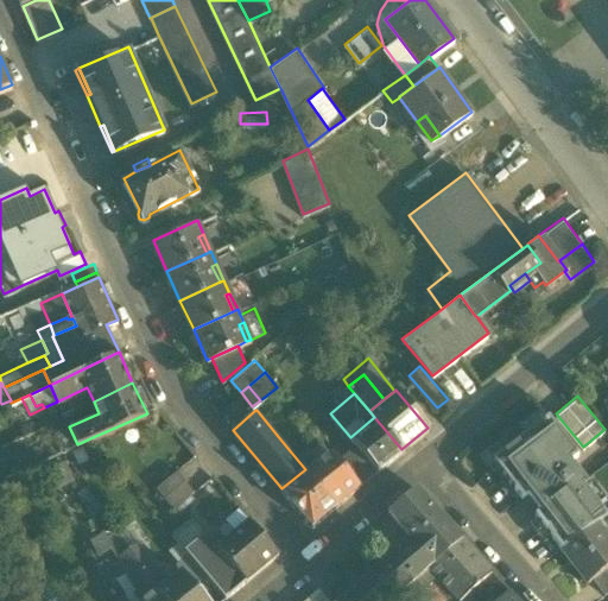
[(577,451),(548,413),(492,456),(521,495),(527,491),(540,507),(534,512),(562,546),(595,520),(607,512),(567,460),(577,451)]
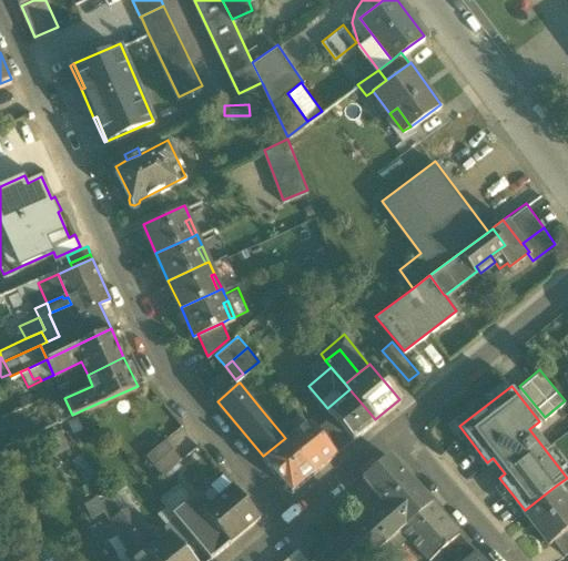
[(375,419),(350,389),(327,408),(332,414),(353,438),(375,419)]
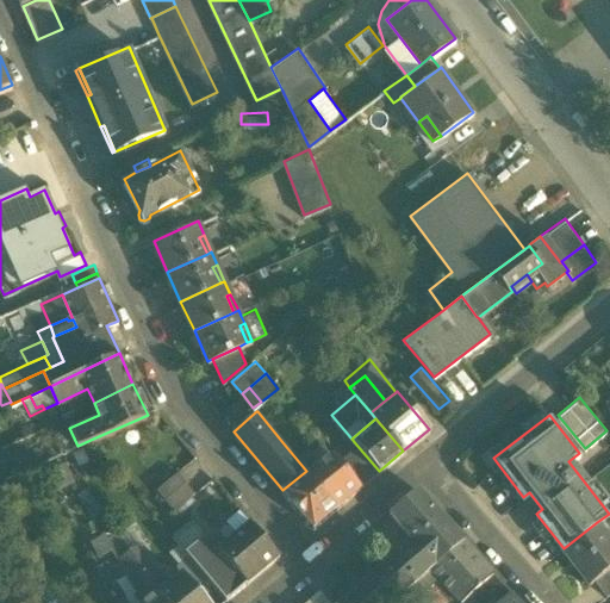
[(67,451),(78,446),(69,428),(56,434),(63,452),(67,451)]
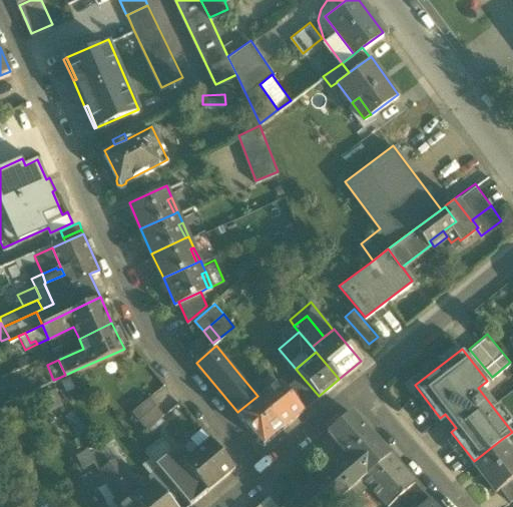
[(258,396),(260,398),(280,382),(272,371),(261,379),(247,364),(237,372),(258,396)]
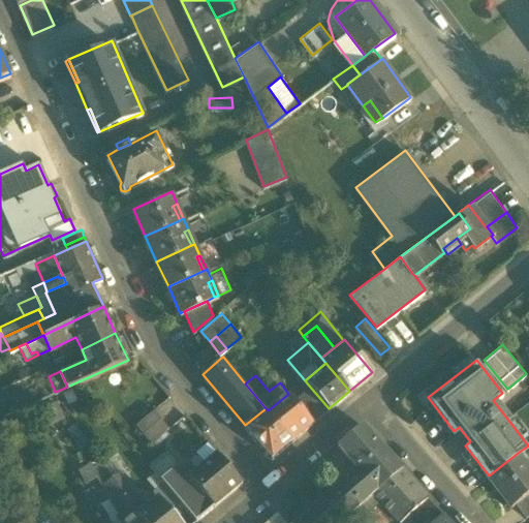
[(291,400),(310,423),(329,408),(309,386),(292,399),(291,400)]
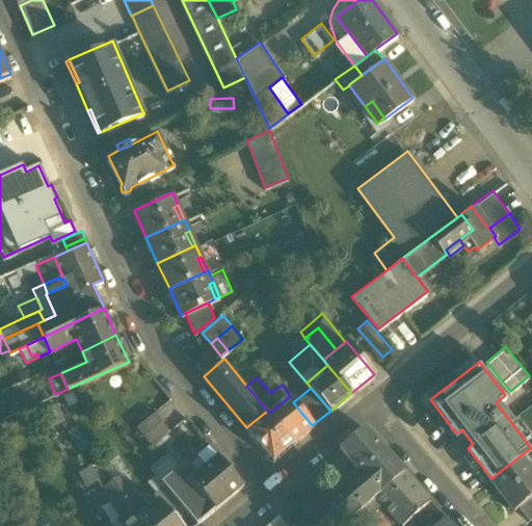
[(294,401),(290,396),(269,413),(293,441),(312,425),(293,402),(294,401)]
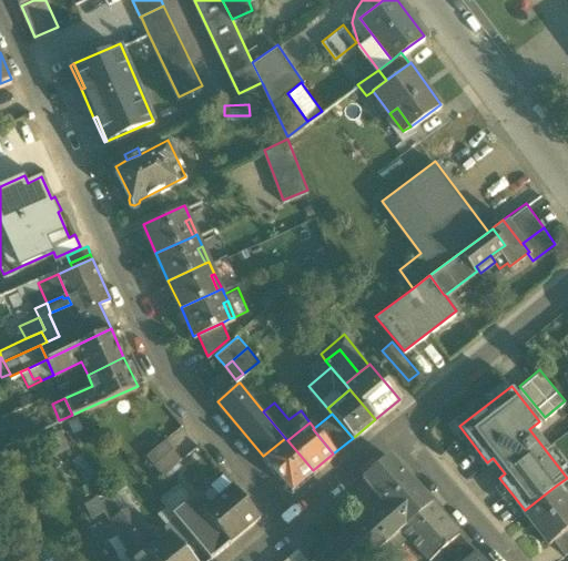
[(59,427),(41,436),(51,455),(68,446),(59,427)]
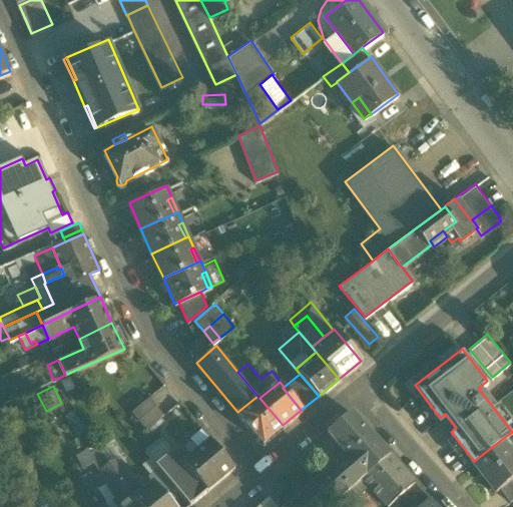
[(132,409),(146,427),(163,412),(149,395),(132,409)]
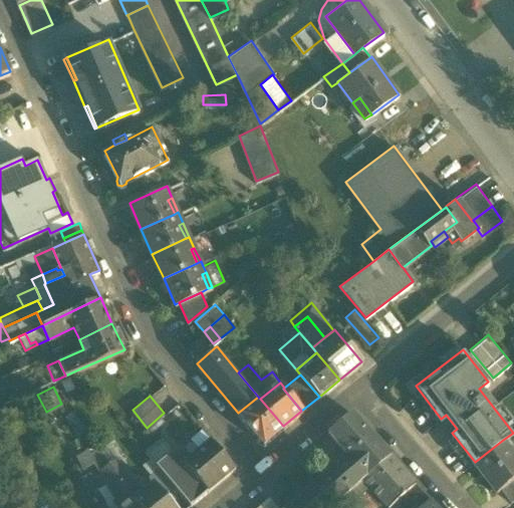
[(260,399),(258,397),(238,413),(247,423),(246,423),(255,433),(264,443),(283,426),(260,399)]
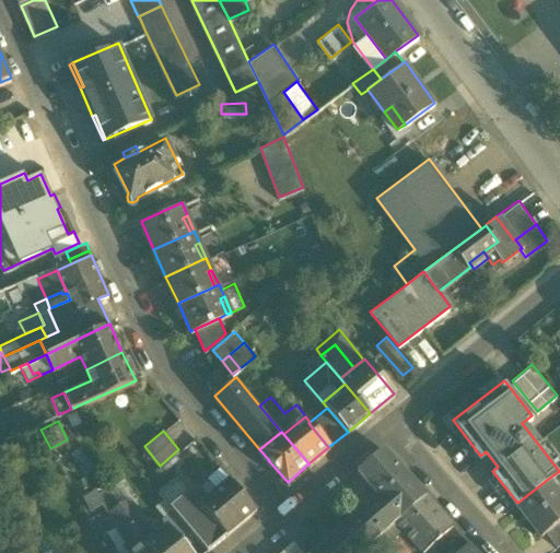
[(393,519),(395,518),(424,492),(384,446),(358,468),(377,493),(360,508),(375,526),(388,515),(393,519)]
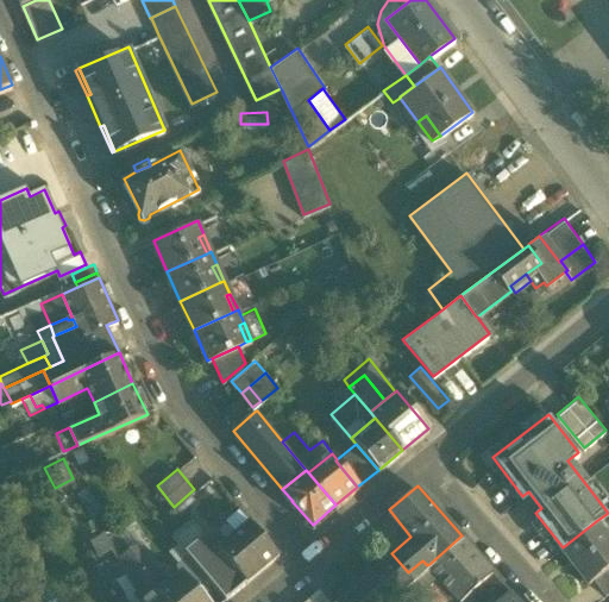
[(171,533),(184,549),(207,530),(194,514),(171,533)]
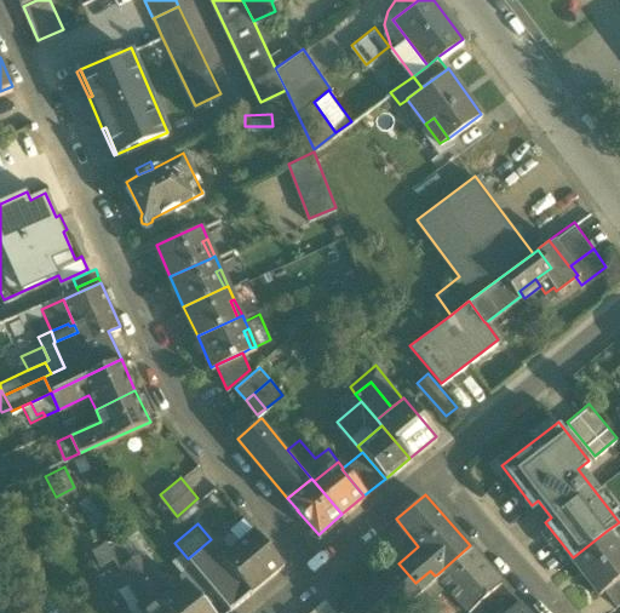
[(131,556),(143,549),(149,545),(138,528),(121,539),(131,556)]
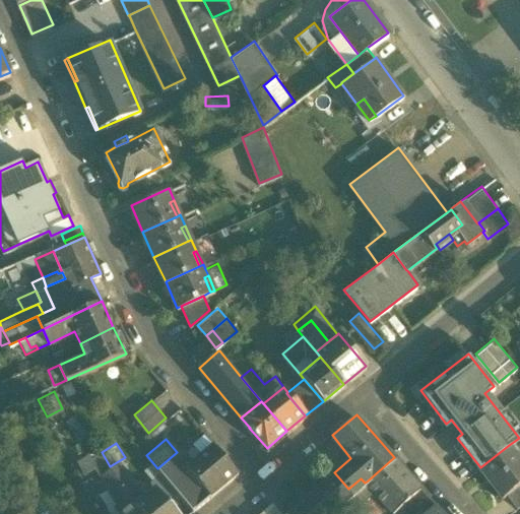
[(213,443),(187,464),(186,465),(210,495),(238,472),(213,443)]
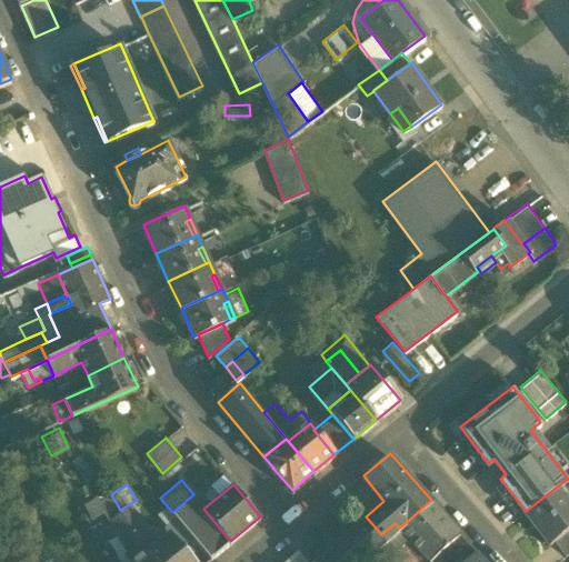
[(526,511),(550,543),(555,539),(568,527),(568,502),(557,487),(526,511)]
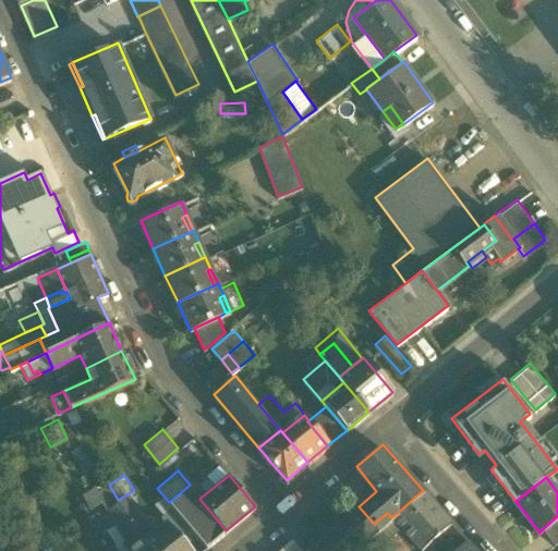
[(98,491),(99,490),(96,484),(84,492),(91,506),(102,499),(98,491)]
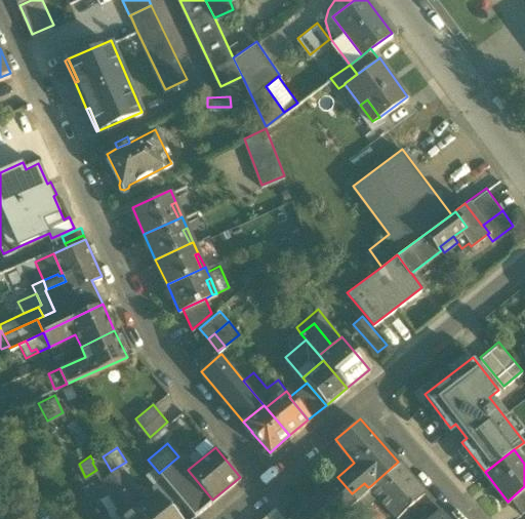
[(96,470),(102,477),(111,471),(103,456),(93,462),(92,463),(96,470)]
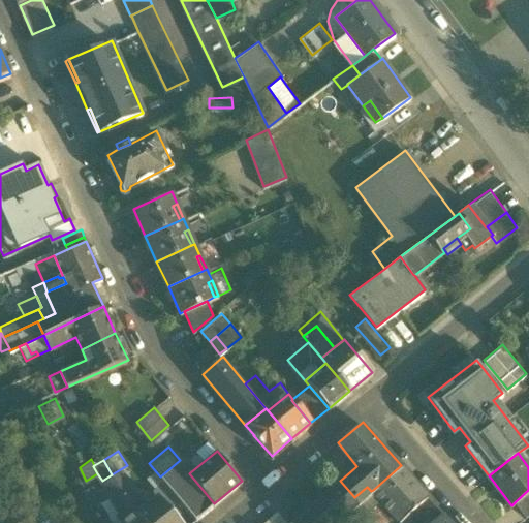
[(190,472),(180,460),(160,477),(163,480),(179,498),(195,519),(214,503),(189,473),(190,472)]
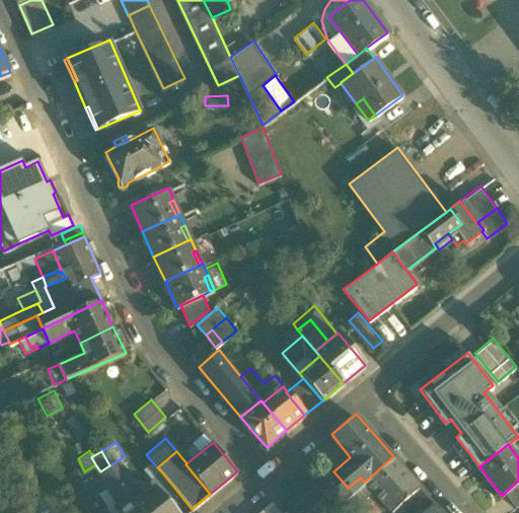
[(393,456),(366,481),(373,490),(392,511),(400,503),(420,486),(393,456)]
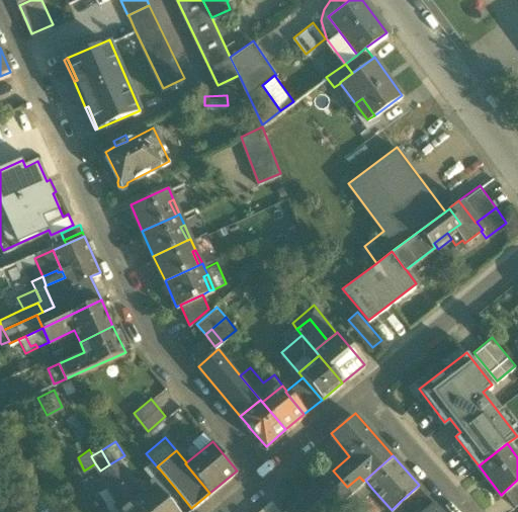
[(109,464),(134,502),(143,495),(119,458),(109,464)]
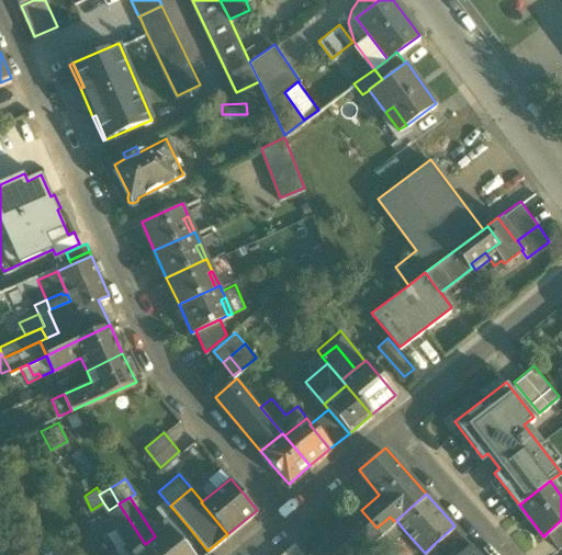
[(109,510),(135,552),(145,544),(119,503),(109,510)]
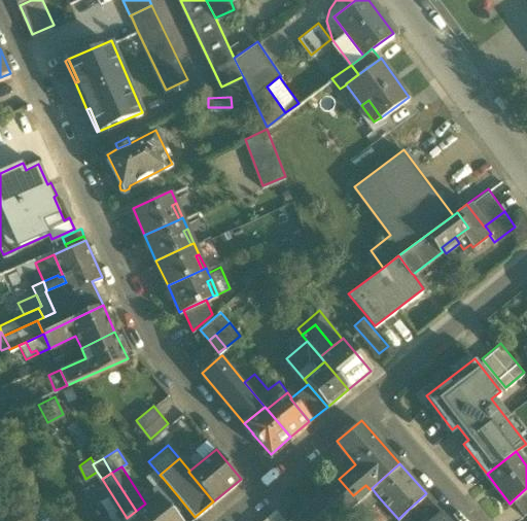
[(157,492),(168,505),(178,496),(163,478),(151,487),(157,493),(157,492)]
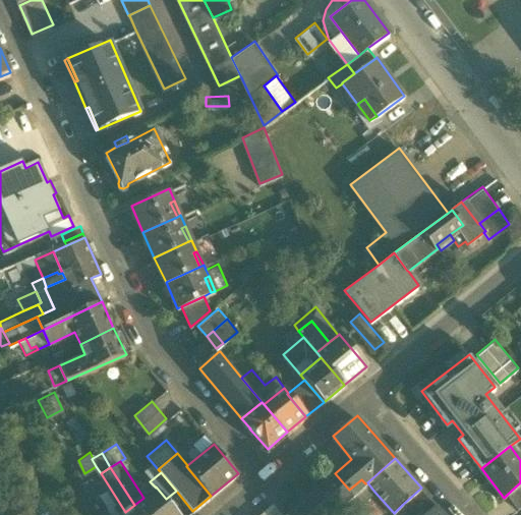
[(353,495),(349,490),(335,473),(287,514),(330,514),(344,503),(353,495)]
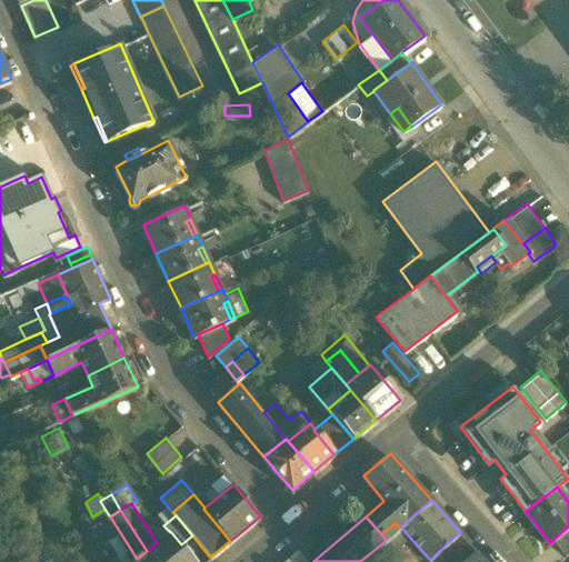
[(100,520),(89,527),(97,542),(109,537),(100,520)]
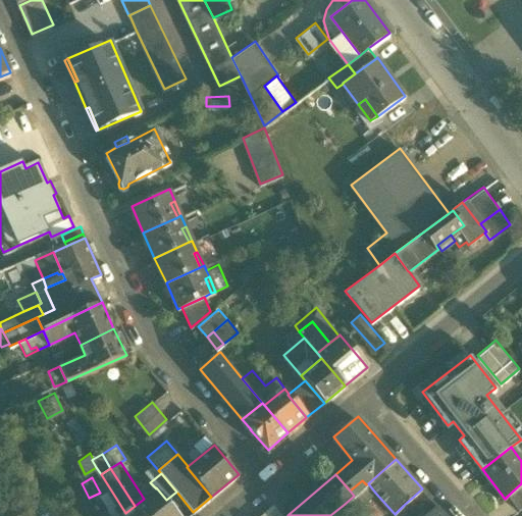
[(354,496),(345,504),(355,515),(367,515),(372,512),(365,504),(375,493),(368,483),(366,484),(354,496)]
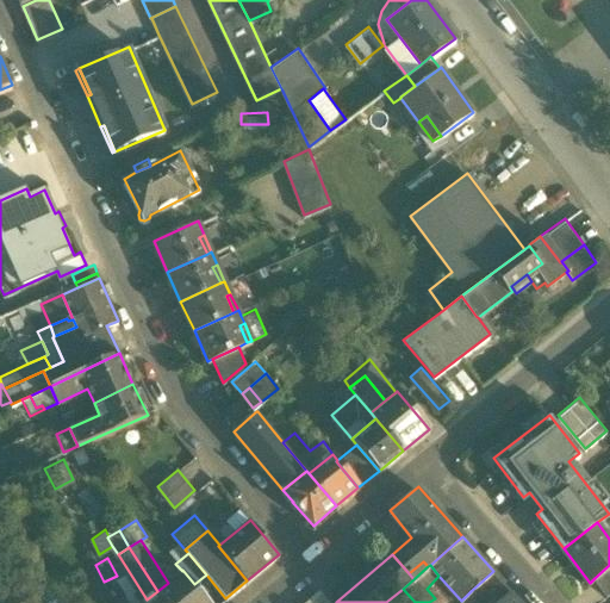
[(609,565),(595,578),(607,595),(609,591),(609,565)]
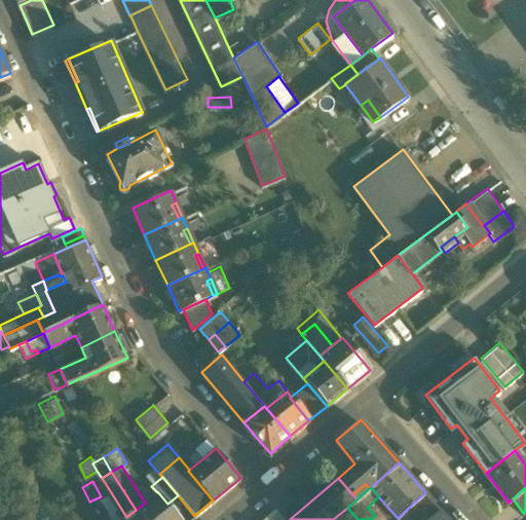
[(157,492),(145,503),(136,510),(144,519),(181,519),(167,504),(157,491),(157,492)]
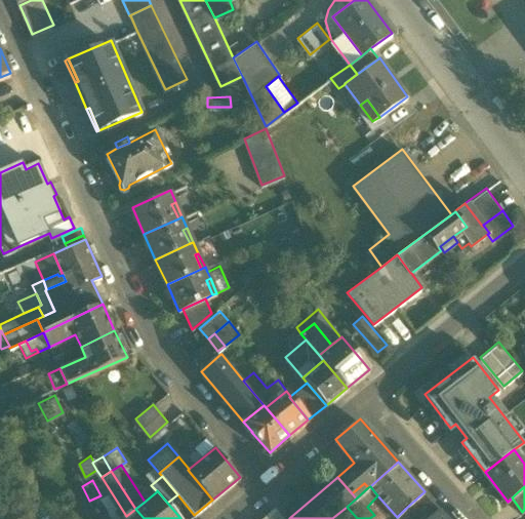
[(405,509),(414,518),(426,518),(439,508),(425,491),(405,509)]
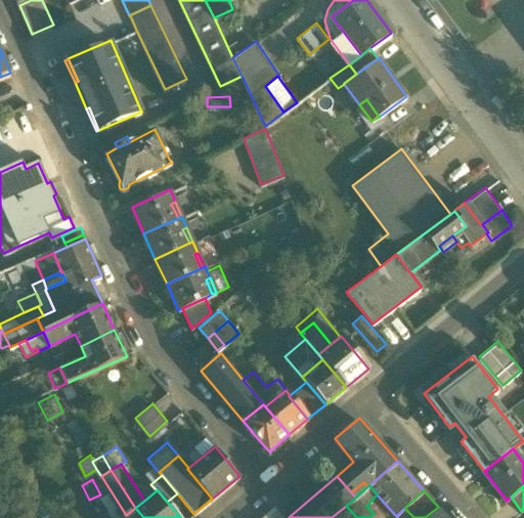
[(289,517),(275,503),(258,517),(289,517)]
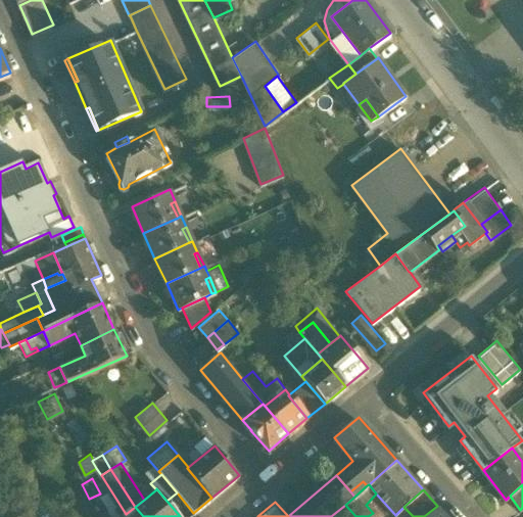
[(355,516),(345,505),(331,516),(355,516)]
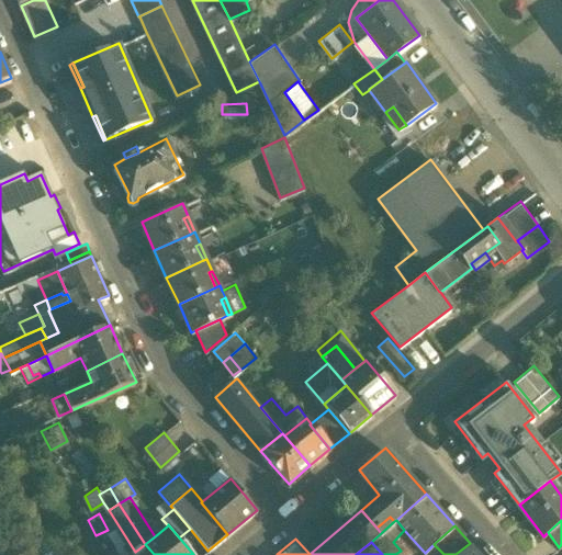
[(481,554),(470,543),(456,554),(481,554)]
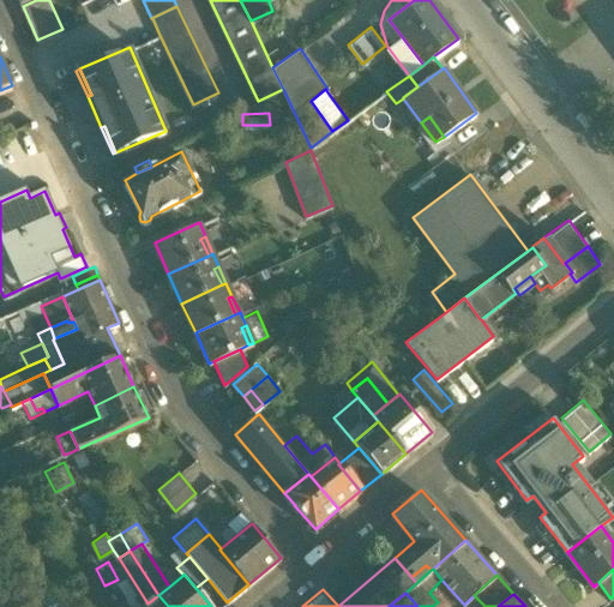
[(168,606),(158,595),(148,604),(144,606),(168,606)]
